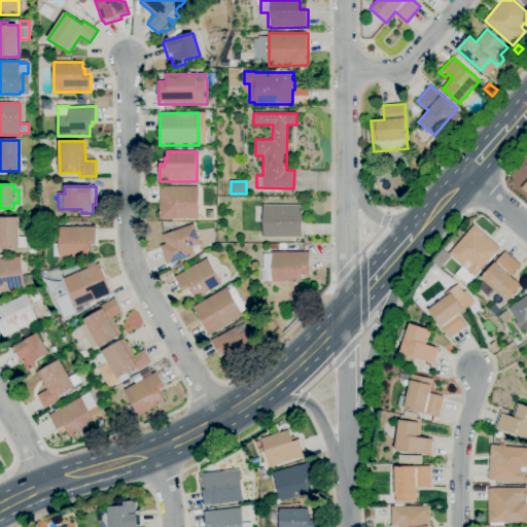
[(199,219),(160,219),(160,202),(161,202),(161,186),(199,186),(199,219)]
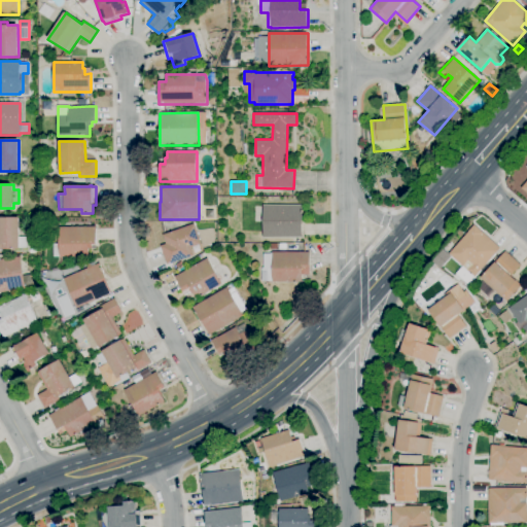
[(302,238),(264,238),(264,205),(303,205),(303,209),(302,209),(302,213),(303,213),(303,221),(302,221),(302,238)]
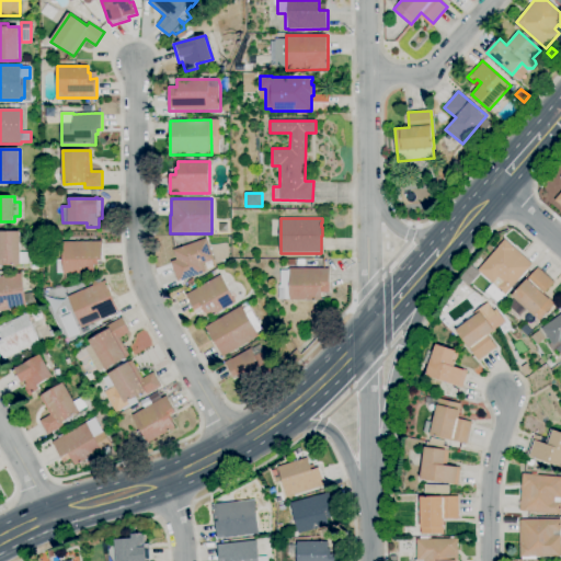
[(0,231),(21,231),(21,252),(29,252),(29,264),(21,264),(21,265),(0,265),(0,231)]
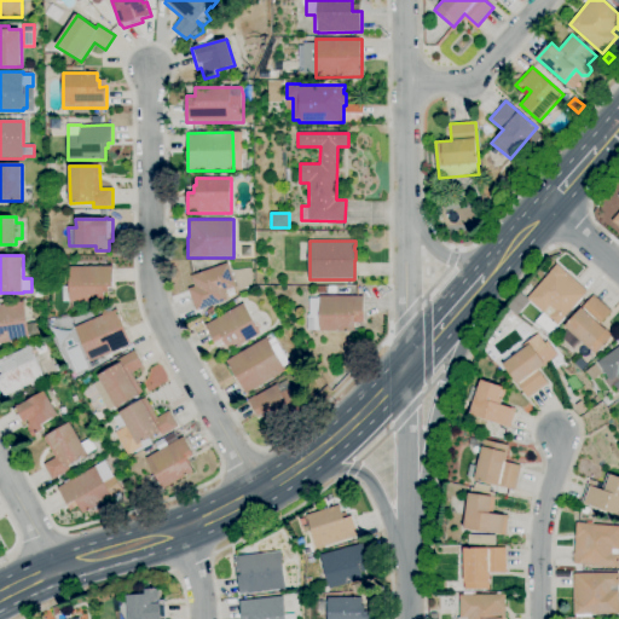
[(196,311),(189,289),(195,287),(191,276),(227,262),(237,287),(224,291),(227,300),(196,311)]
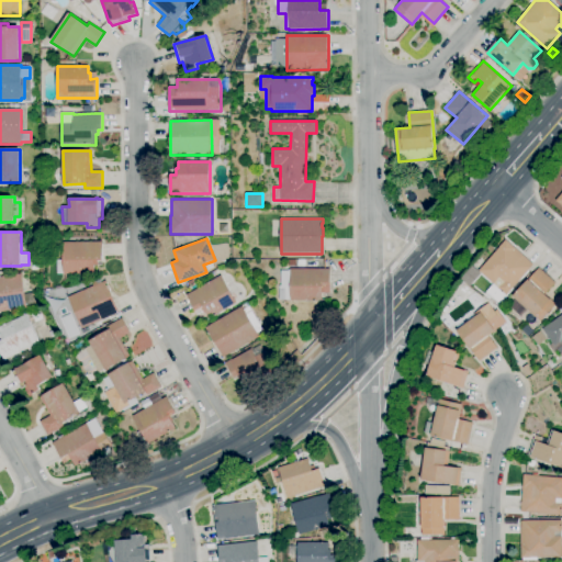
[(506,295),(498,288),(497,289),(494,285),(494,284),(479,270),(499,247),(506,239),(534,265),(506,295)]
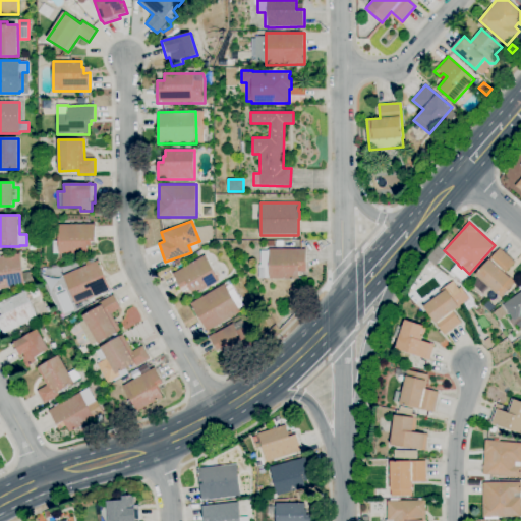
[(88,253),(53,254),(53,241),(59,241),(58,225),(95,224),(95,241),(91,241),(91,246),(88,246),(88,253)]
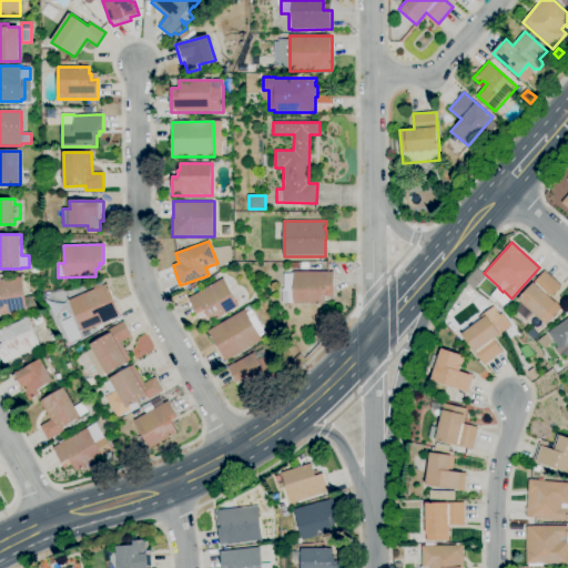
[(475,290),(466,282),(477,269),(486,276),(475,290)]
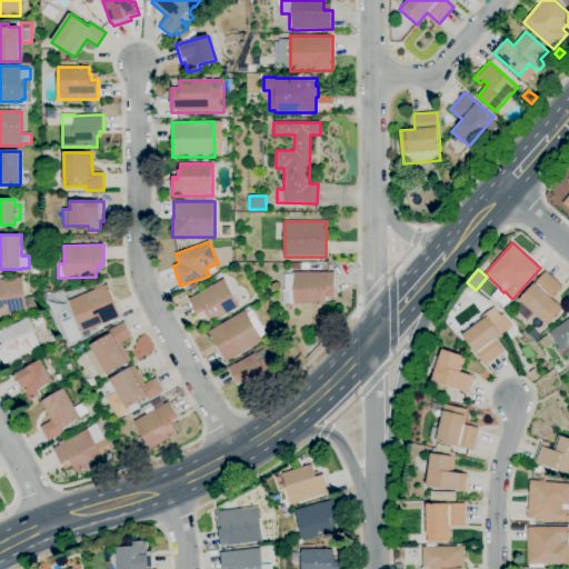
[(547,326),(520,300),(535,283),(546,271),(562,287),(552,298),(562,308),(547,326)]
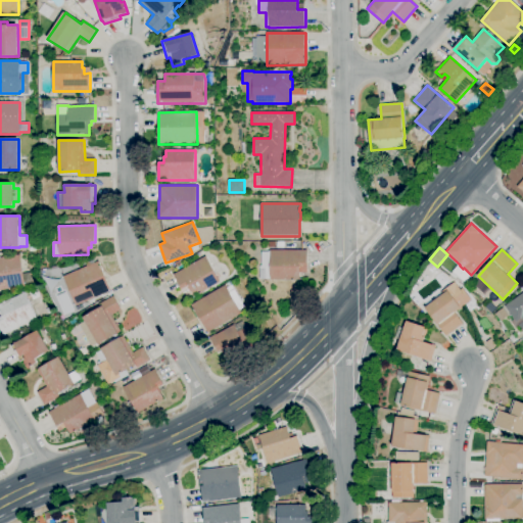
[(299,279),(265,280),(265,278),(260,278),(260,265),(262,265),(262,252),(271,252),(271,250),(307,250),(307,273),(299,273),(299,279)]
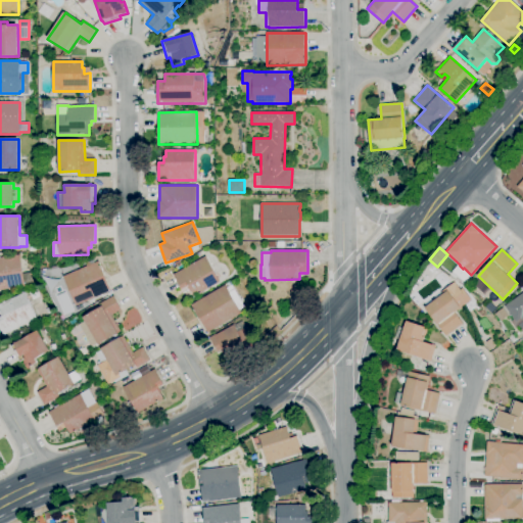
[(0,290),(0,257),(20,255),(22,270),(29,269),(30,282),(25,282),(25,287),(0,290)]
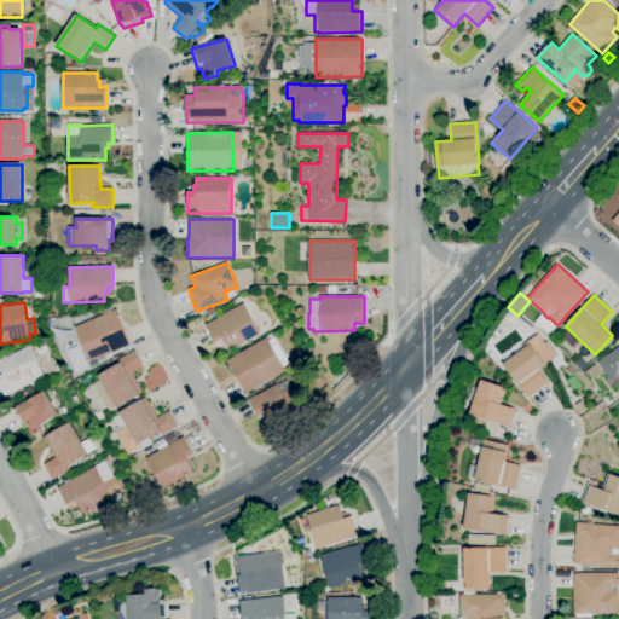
[(231,351),(226,343),(225,345),(223,339),(215,342),(206,325),(243,304),(261,334),(231,351)]
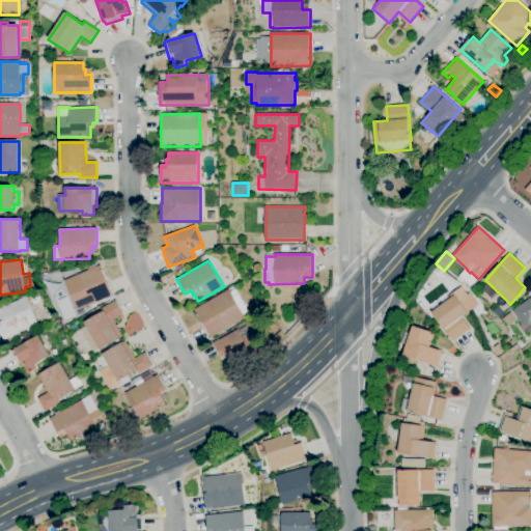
[(78,311),(64,281),(101,264),(107,280),(106,280),(113,296),(78,311)]
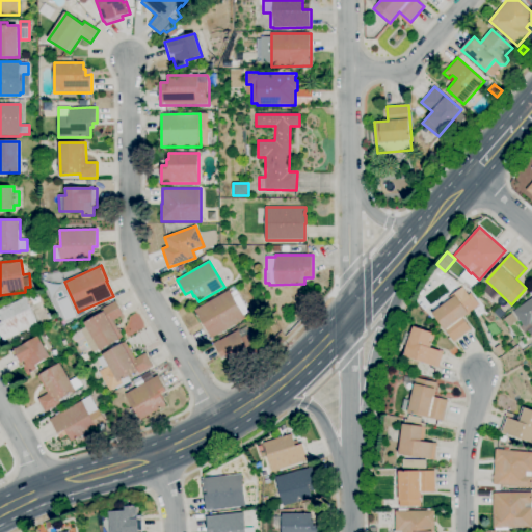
[(493,301),(481,291),(488,283),(500,293),(493,301)]
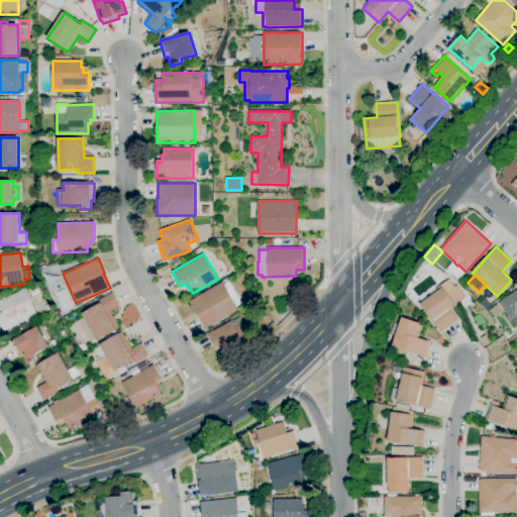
[(441,332),(420,303),(442,287),(441,285),(449,279),(454,287),(457,285),(467,296),(449,309),(457,320),(441,332)]
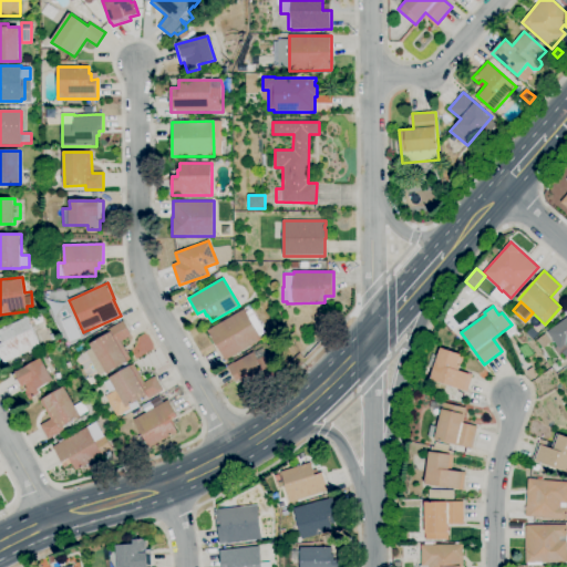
[(226,360),(217,346),(216,346),(207,331),(245,309),(261,339),(226,360)]
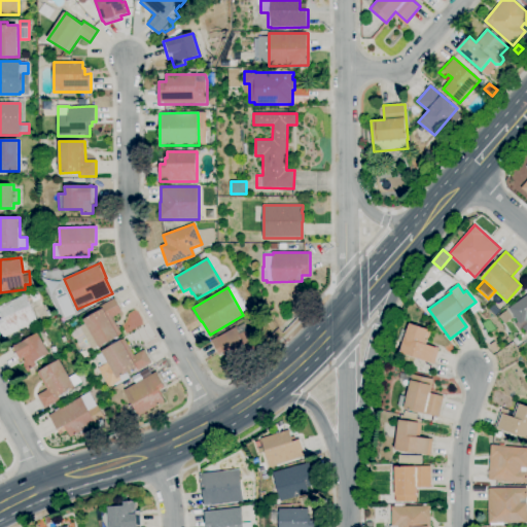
[(526,334),(523,327),(526,324),(526,322),(525,320),(520,324),(508,309),(526,294),(526,293),(524,290),(526,287),(526,334)]
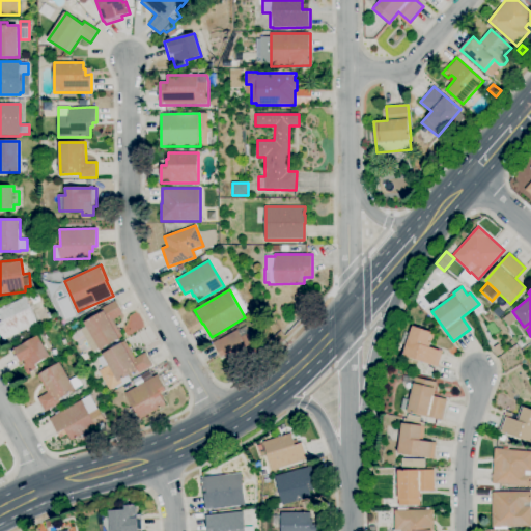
[(33,305),(30,298),(37,294),(40,301),(33,305)]
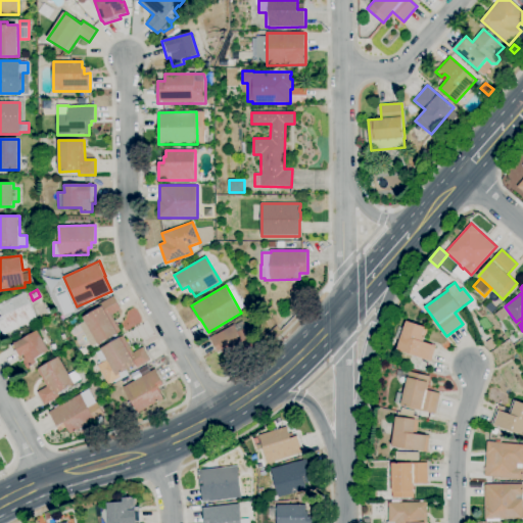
[(4,335),(0,326),(0,318),(2,317),(0,313),(0,311),(1,311),(0,307),(0,304),(25,293),(38,319),(4,335)]
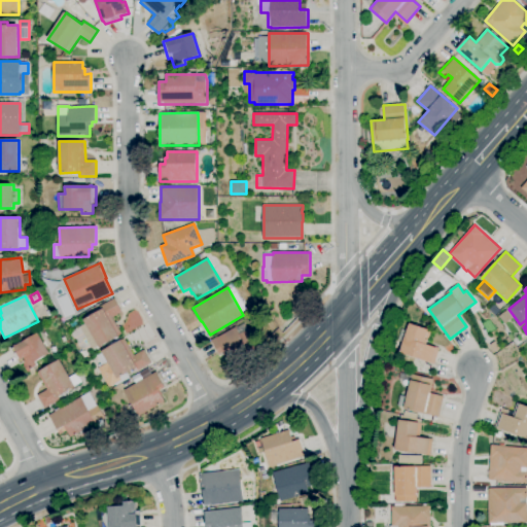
[(93,350),(80,327),(86,324),(84,320),(101,310),(100,307),(114,299),(123,312),(112,317),(121,334),(93,350)]
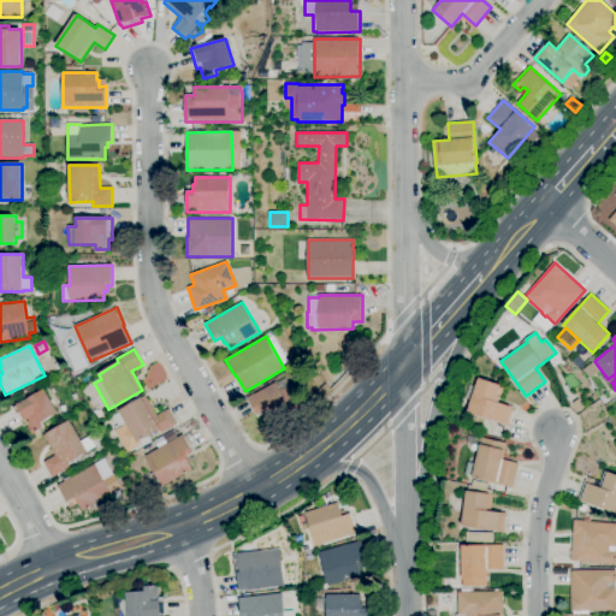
[(591,379),(584,369),(592,363),(599,372),(591,379)]
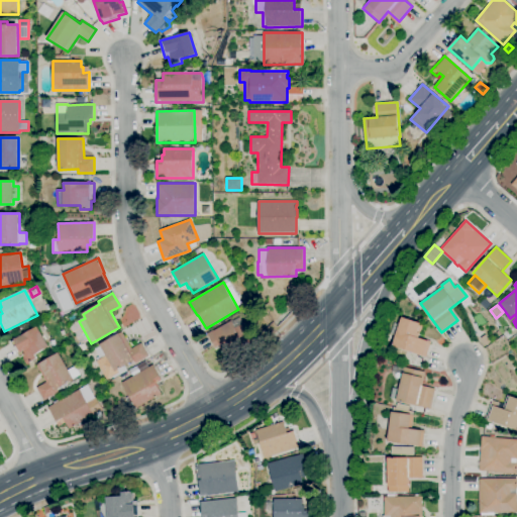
[(226,356),(222,348),(220,349),(219,346),(215,348),(207,333),(231,321),(231,322),(240,317),(243,323),(244,323),(253,340),(226,356)]
